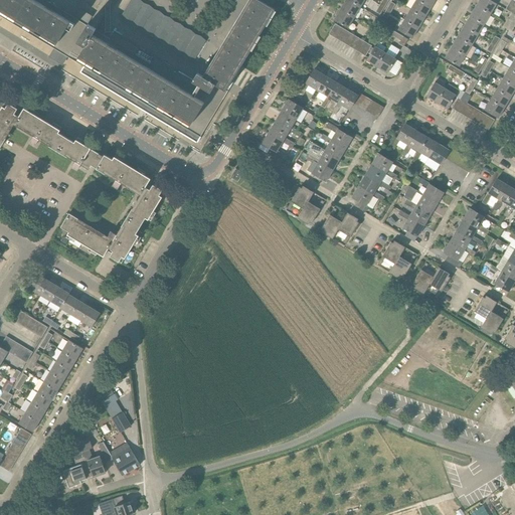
[(200,128),(223,90),(248,49),(273,9),(259,0),(251,0),(205,78),(197,73),(192,81),(189,79),(189,78),(187,76),(114,33),(110,39),(95,30),(96,29),(88,24),(83,30),(75,25),(56,13),(33,0),(0,0),(0,10),(61,47),(70,53),(183,121),(184,119),(200,128)]
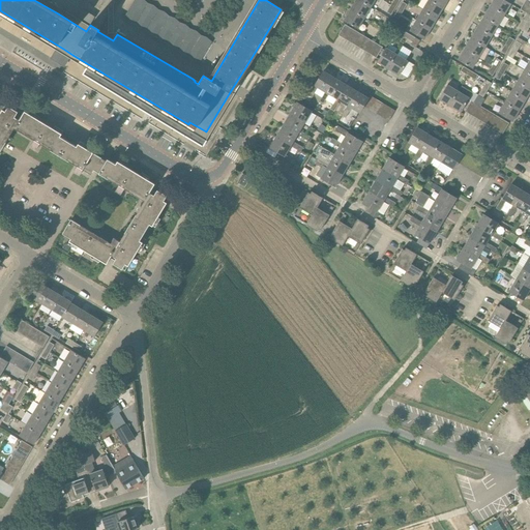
[(135,0),(130,8),(136,11),(142,0),(141,0),(135,0)]
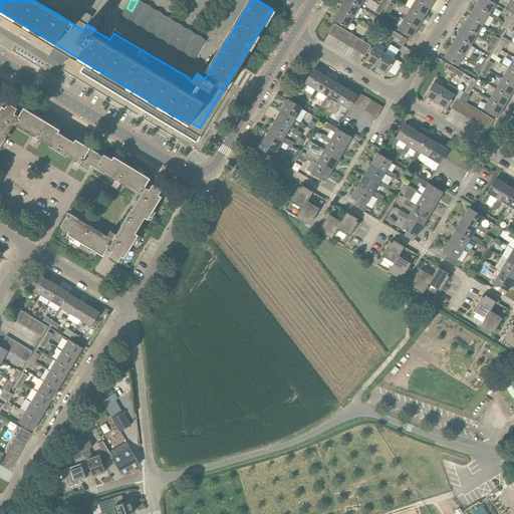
[(132,11),(137,14),(143,4),(138,0),(132,11)]
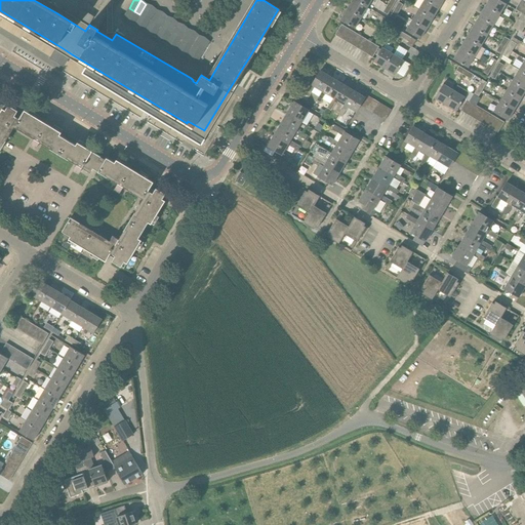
[(352,0),(347,9),(361,18),(367,8),(354,0),(352,0)]
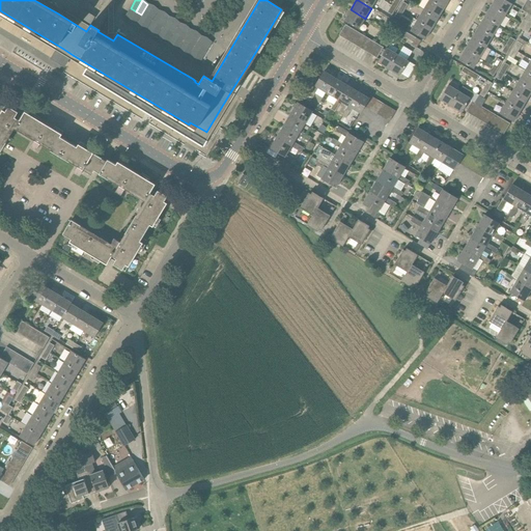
[(428,0),(423,10),(438,19),(444,8),(430,0),(428,0)]
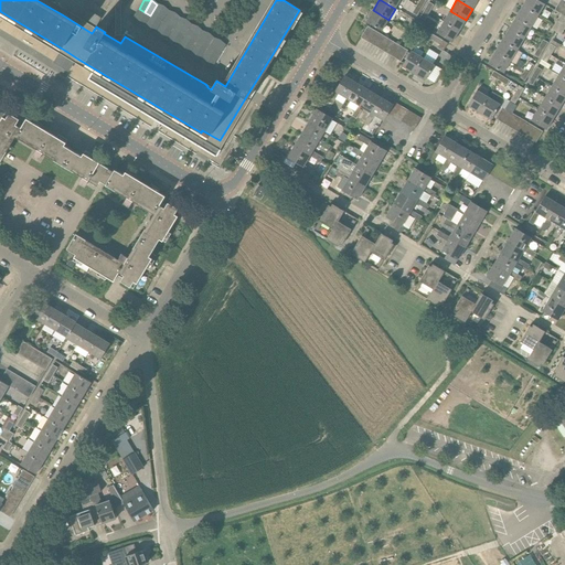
[(525,0),(522,7),(537,17),(544,4),(536,0),(525,0)]
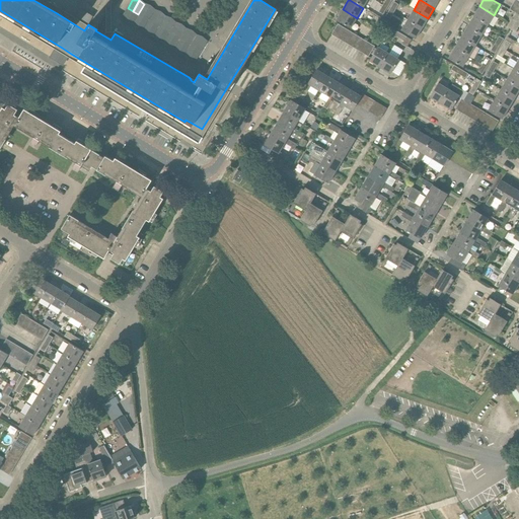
[(390,9),(394,12),(398,5),(394,2),(390,9)]
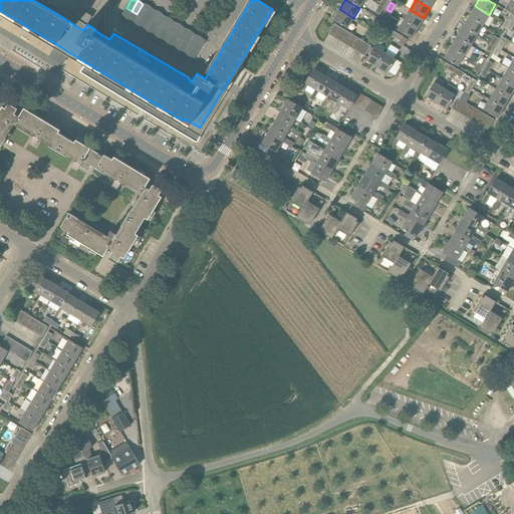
[(137,14),(142,17),(149,7),(143,4),(137,14)]
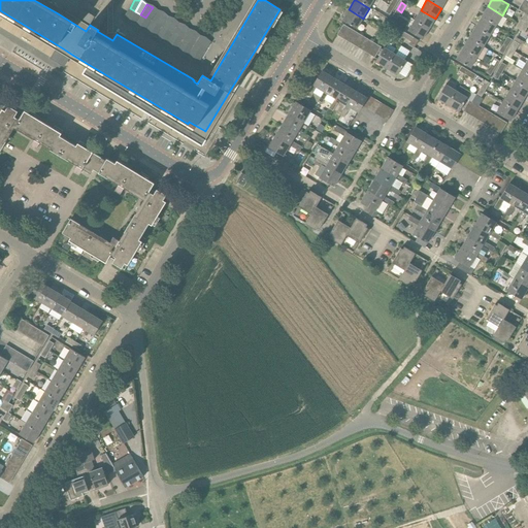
[(524,13),(527,15),(527,8),(522,4),(518,10),(524,13)]
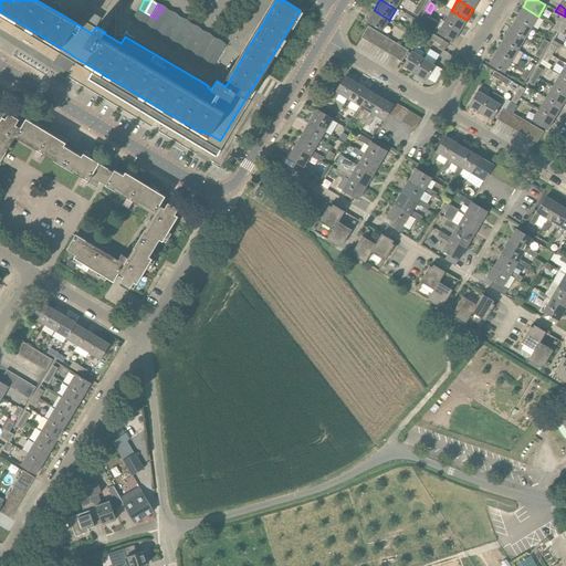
[(412,13),(418,17),(422,9),(418,6),(412,13)]
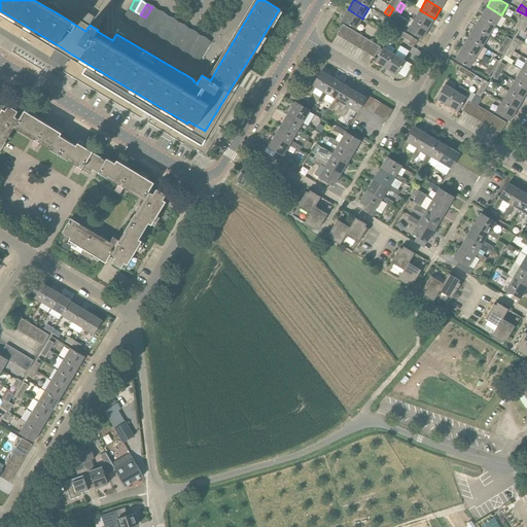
[(481,16),(495,26),(501,15),(487,6),(481,16)]
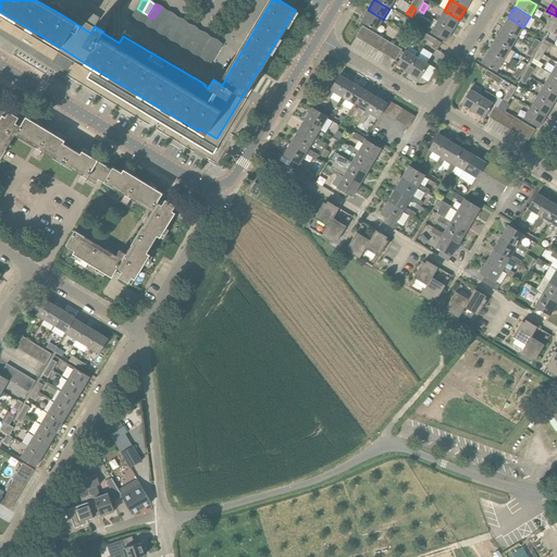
[(153,19),(160,22),(166,11),(161,8),(153,19)]
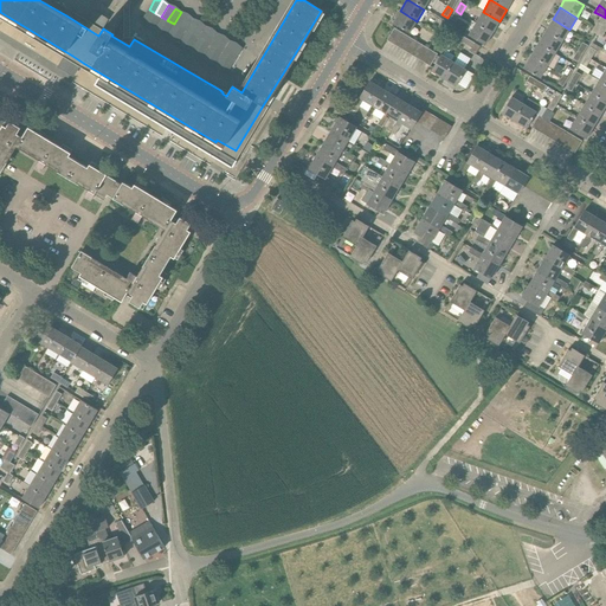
[(141,21),(148,25),(155,13),(149,10),(141,21)]
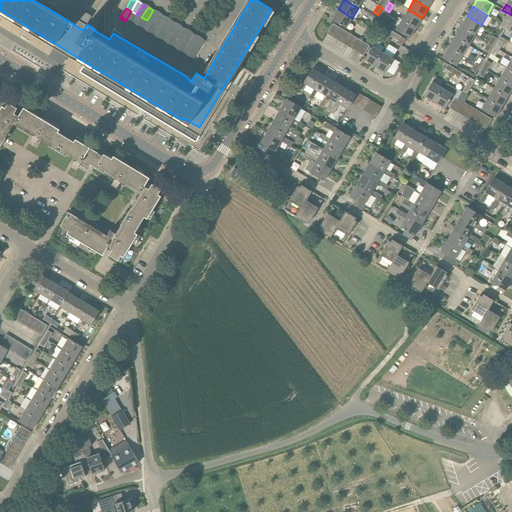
[(332,20),(346,28),(352,18),(338,9),(332,20)]
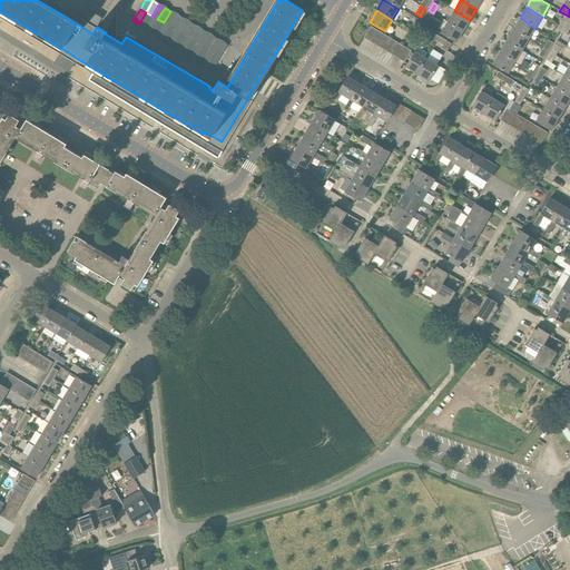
[(423,19),(428,21),(433,13),(429,10),(423,19)]
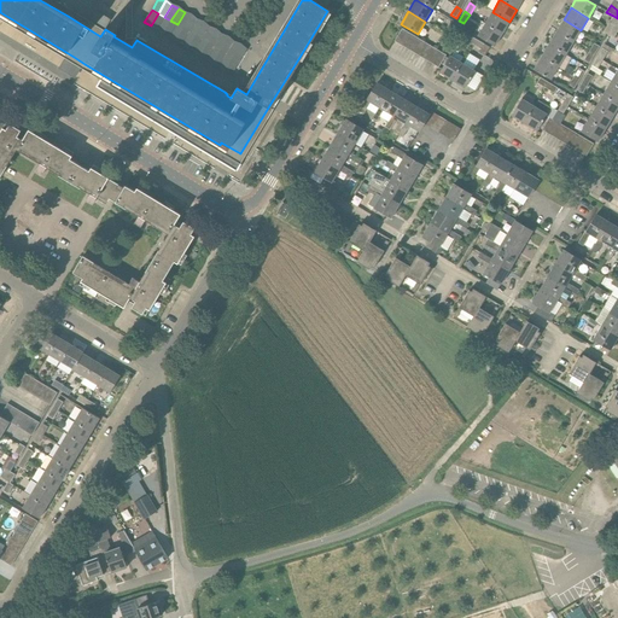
[(178,24),(184,28),(191,16),(185,12),(178,24)]
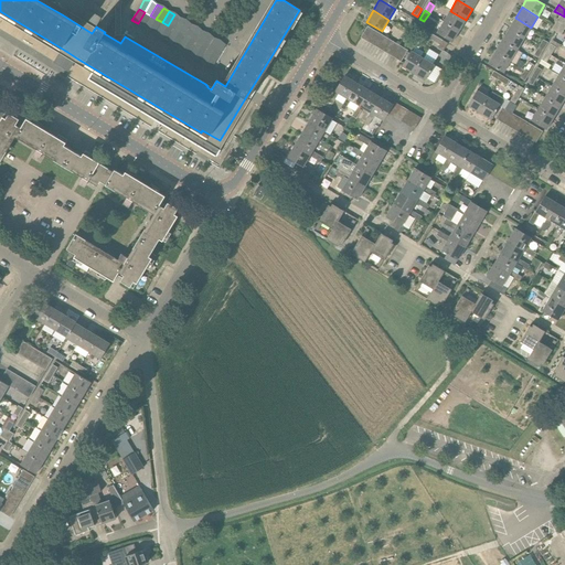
[(450,11),(444,22),(459,31),(466,20),(450,11)]
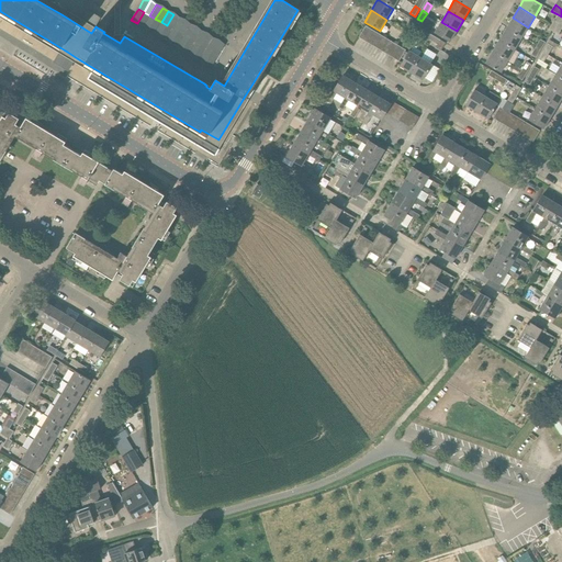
[(137,23),(143,26),(149,15),(144,12),(137,23)]
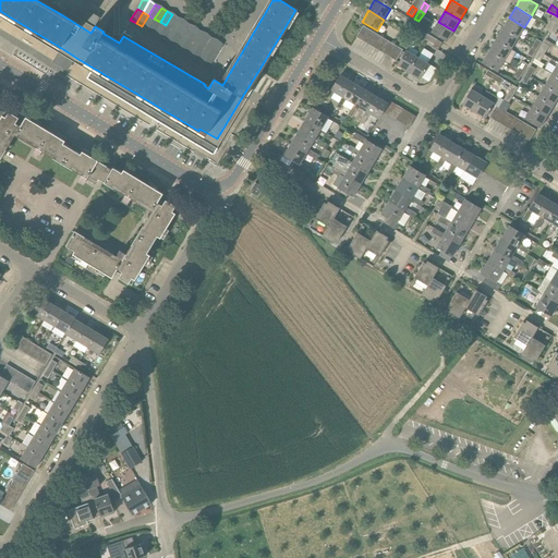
[(166,25),(171,28),(178,17),(172,14),(166,25)]
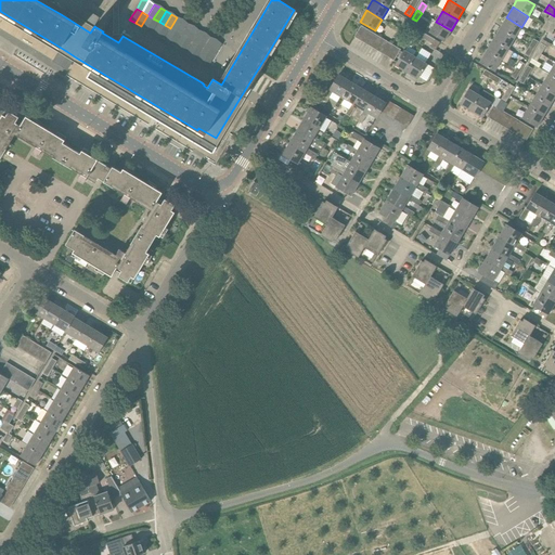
[(554,16),(551,14),(544,25),(549,28),(554,16)]
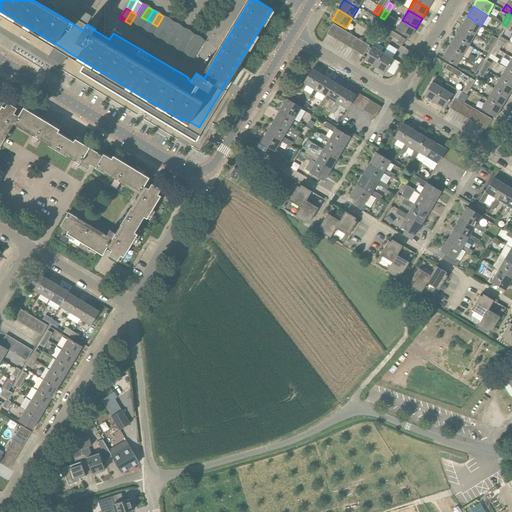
[(130,24),(135,27),(141,17),(136,14),(130,24)]
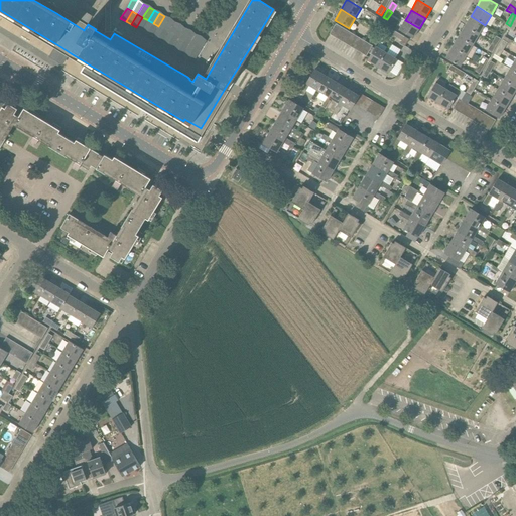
[(158,26),(163,29),(169,19),(164,16),(158,26)]
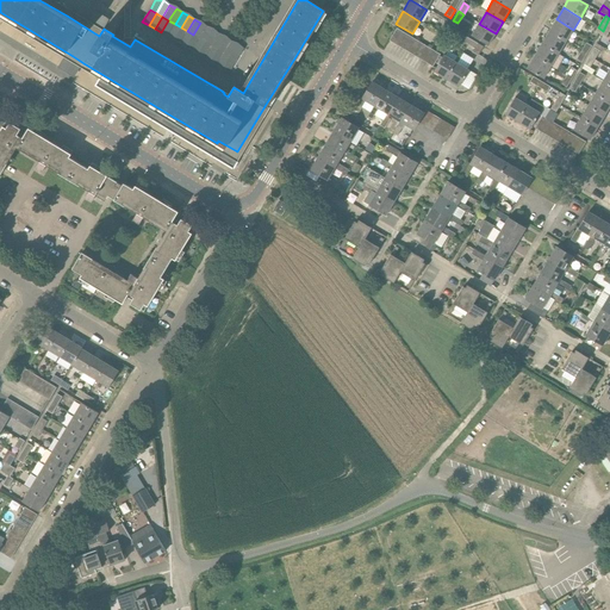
[(549,32),(566,42),(573,30),(556,19),(549,32)]
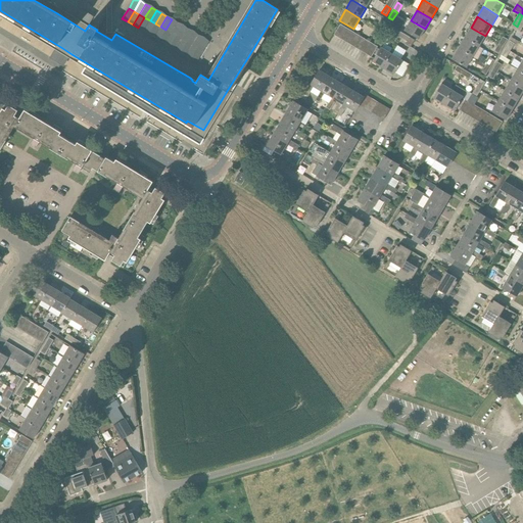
[(138,28),(143,31),(150,20),(144,17),(138,28)]
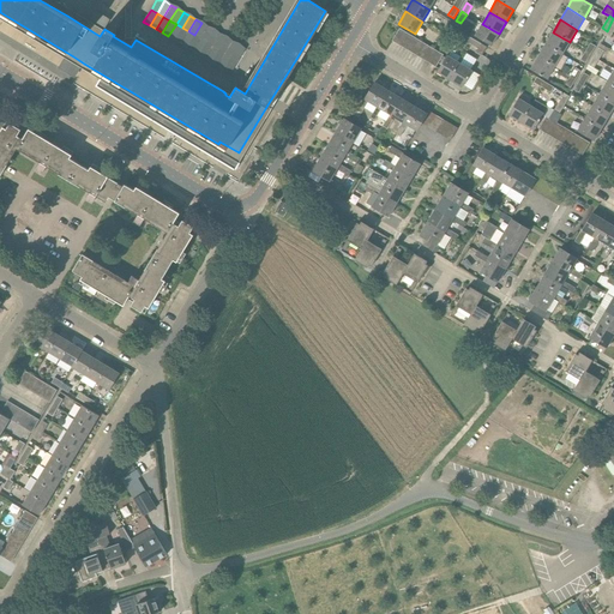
[(194,35),(200,38),(208,26),(202,23),(194,35)]
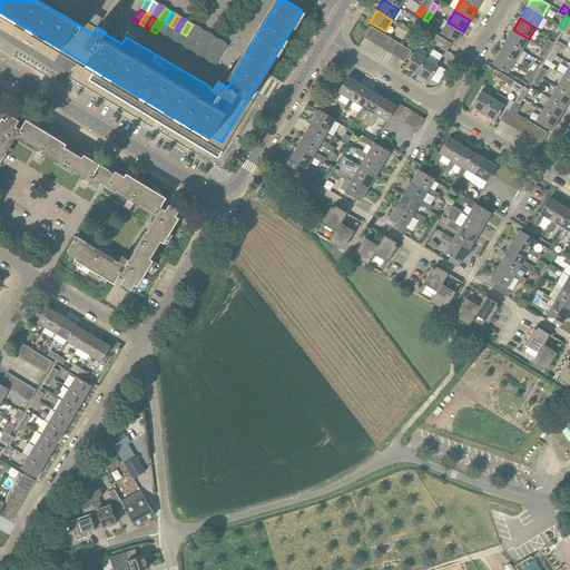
[(156,33),(163,37),(169,26),(164,22),(156,33)]
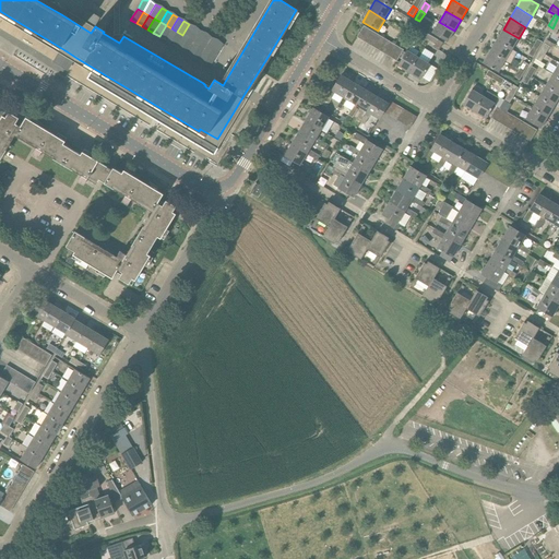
[(454,31),(439,22),(432,33),(448,43),(454,31)]
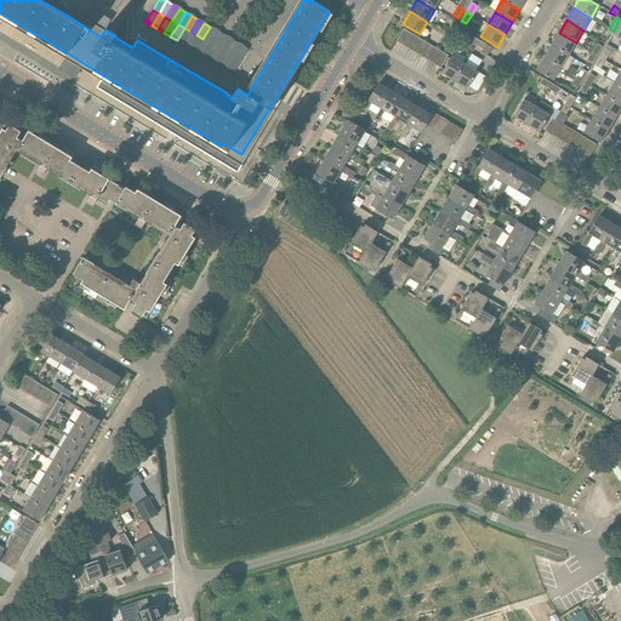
[(449,34),(454,38),(460,28),(455,26),(449,34)]
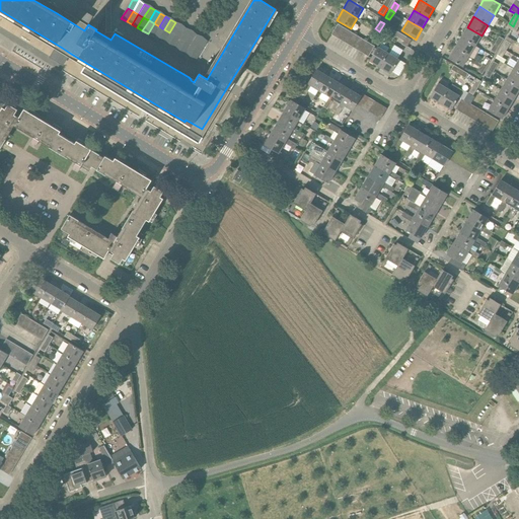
[(169,32),(174,36),(181,25),(175,22),(169,32)]
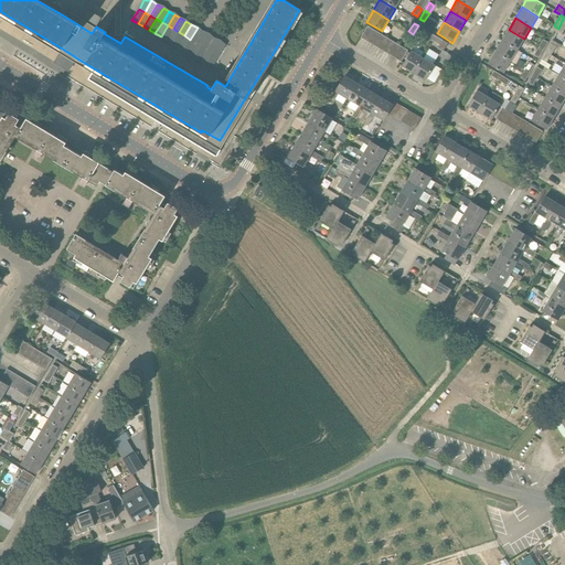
[(161,36),(167,41),(173,29),(168,25),(161,36)]
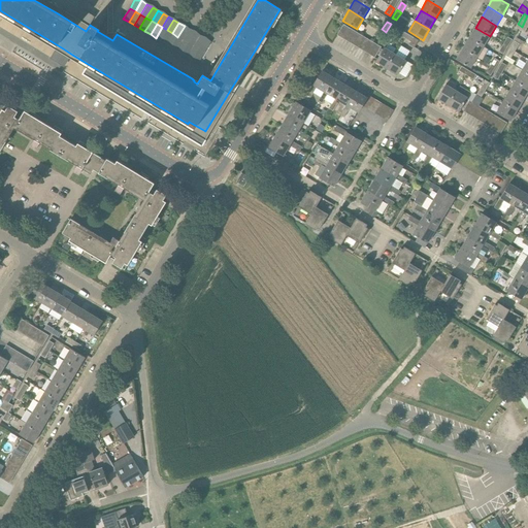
[(337,35),(342,39),(350,28),(343,25),(337,35)]
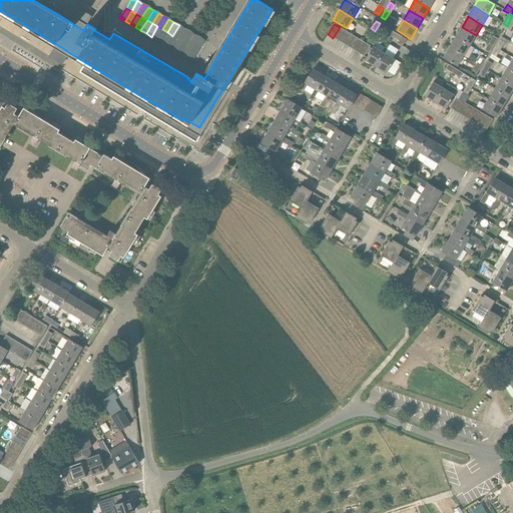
[(172,36),(178,39),(184,28),(179,25),(172,36)]
